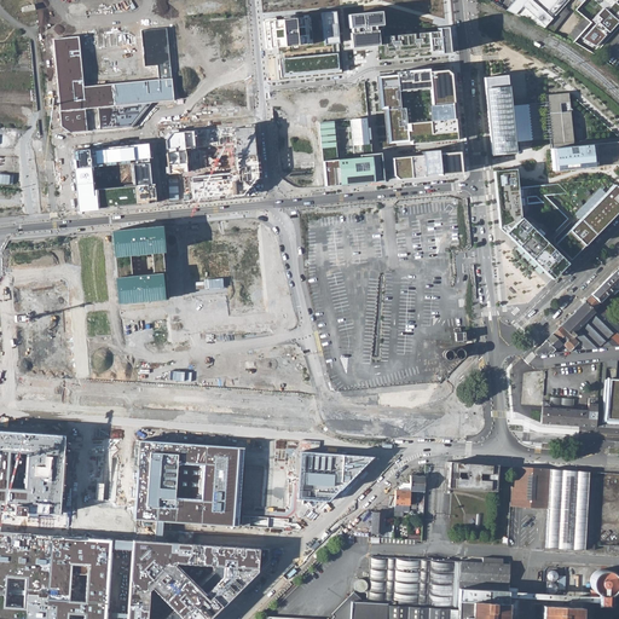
[(518,0),(509,10),(516,15),(519,11),(518,10),(524,4),(525,5),(528,0),(518,0)]
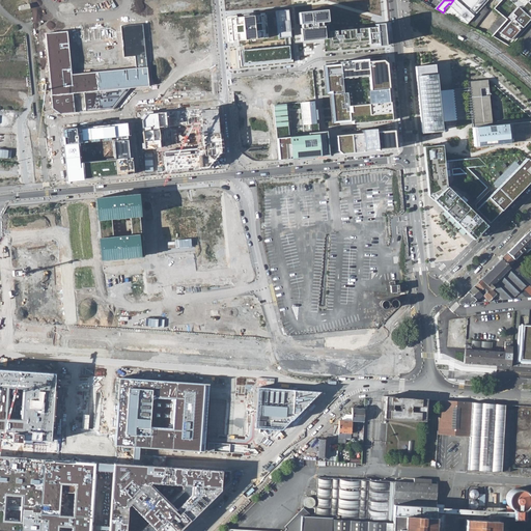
[(491,0),(453,0),(450,4),(449,3),(444,8),(445,9),(443,12),(469,25),(484,7),(490,1),(491,0)]
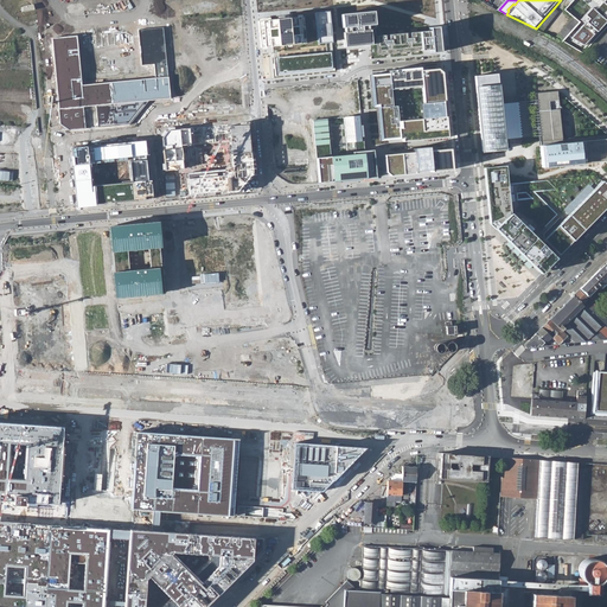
[(564,42),(582,52),(606,24),(606,19),(604,17),(606,12),(606,0),(574,0),(572,4),(566,11),(575,18),(580,23),(564,42)]
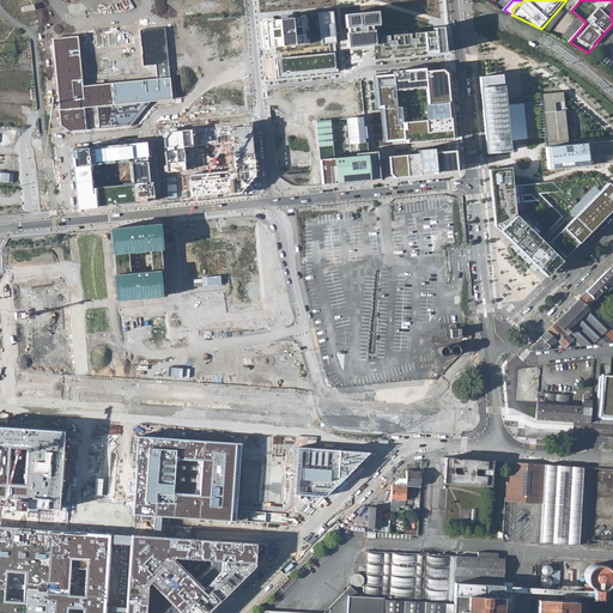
[(564,13),(560,10),(559,8),(541,29),(548,31),(564,13)]
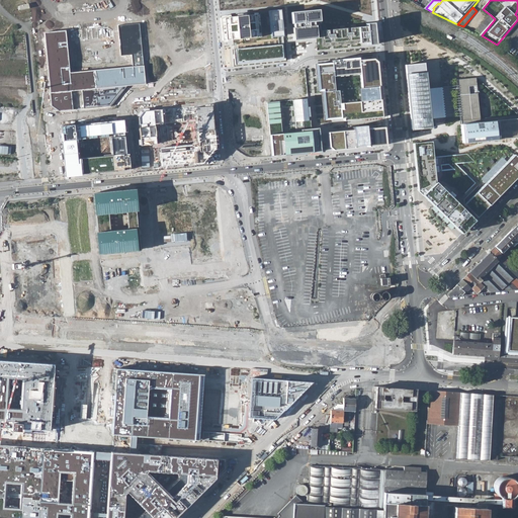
[(280,9),(269,10),(271,37),(278,36),(283,35),(280,9)]
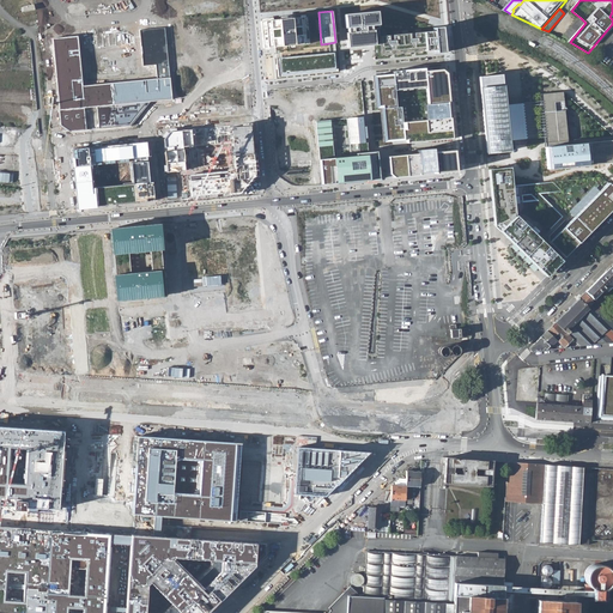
[(375,46),(381,44),(380,36),(377,12),(345,14),(347,48),(375,46)]
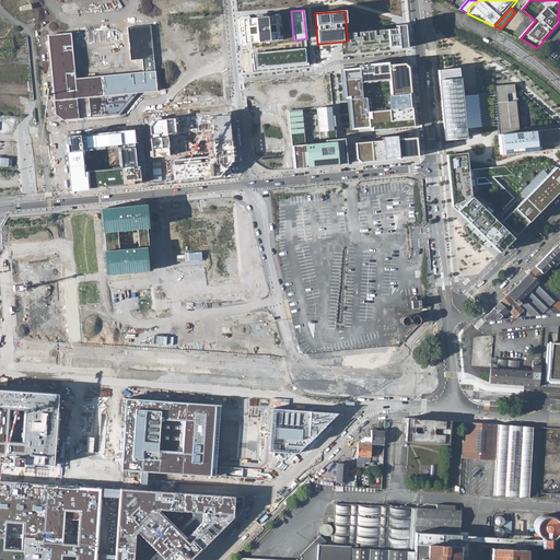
[(241,45),(282,39),(280,15),(238,20),(241,45)]
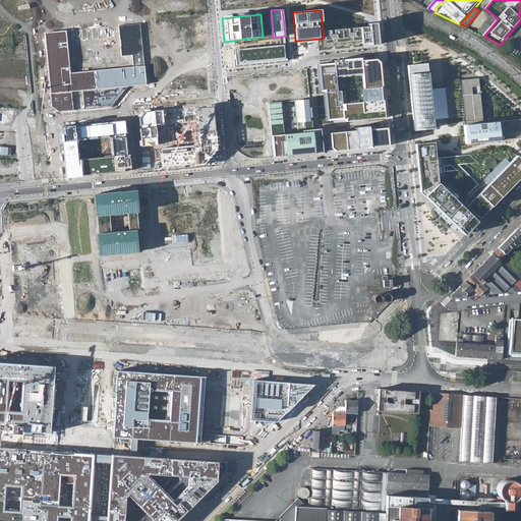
[(498,19),(494,15),(479,33),(484,36),(498,19)]
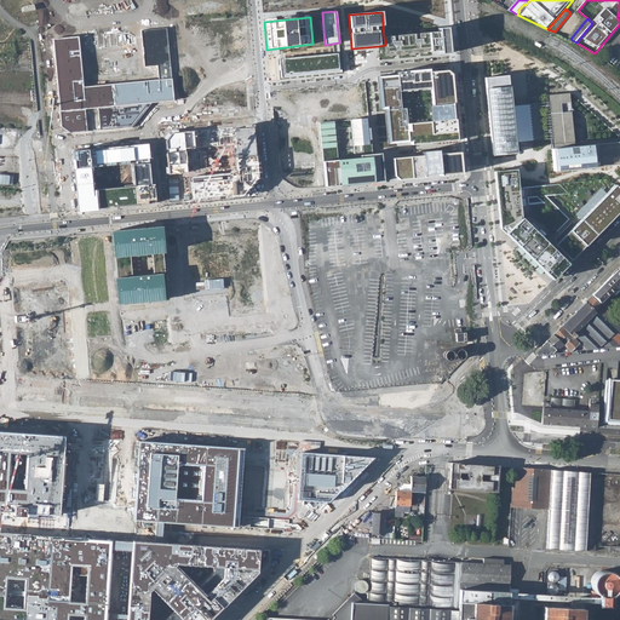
[(438,32),(428,33),(430,52),(440,51),(440,55),(449,53),(447,27),(438,28),(438,32)]
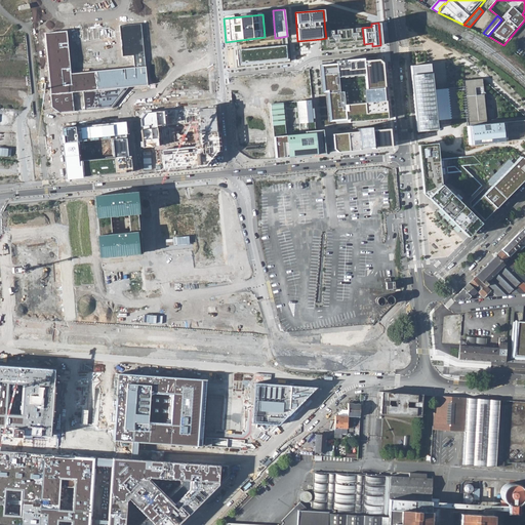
[(66,32),(45,34),(52,108),(61,113),(74,112),(73,93),(83,92),(85,111),(112,108),(129,87),(148,85),(142,24),(119,26),(120,31),(120,36),(123,56),(133,55),(134,68),(71,74),(67,42),(67,37),(66,32)]
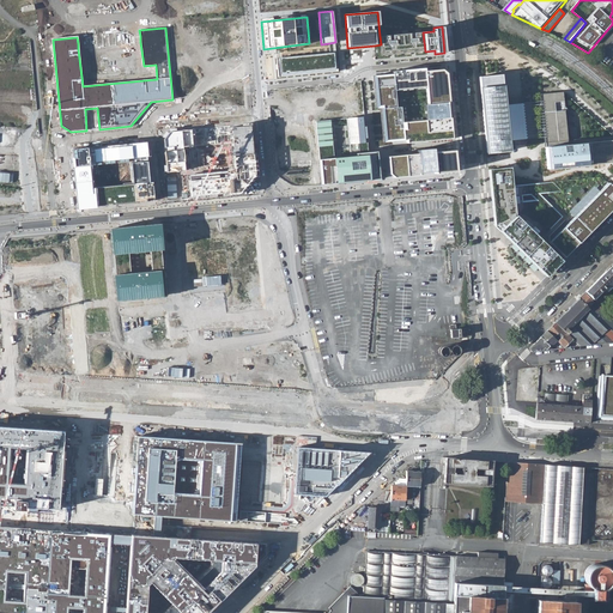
[(78,49),(140,42),(140,36),(134,37),(133,31),(84,36),(85,42),(78,43),(78,49)]
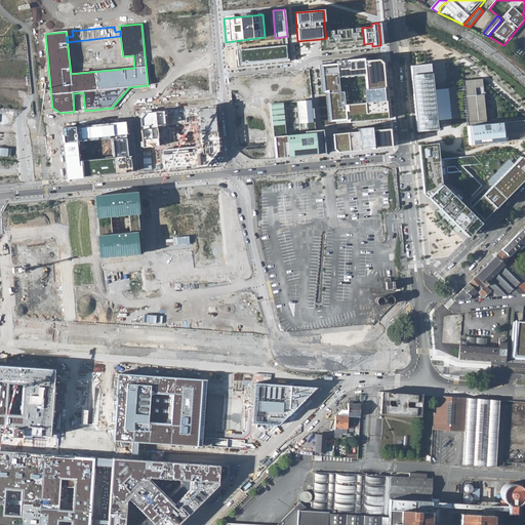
[(322,47),(364,44),(362,28),(325,31),(326,38),(321,39),(322,47)]
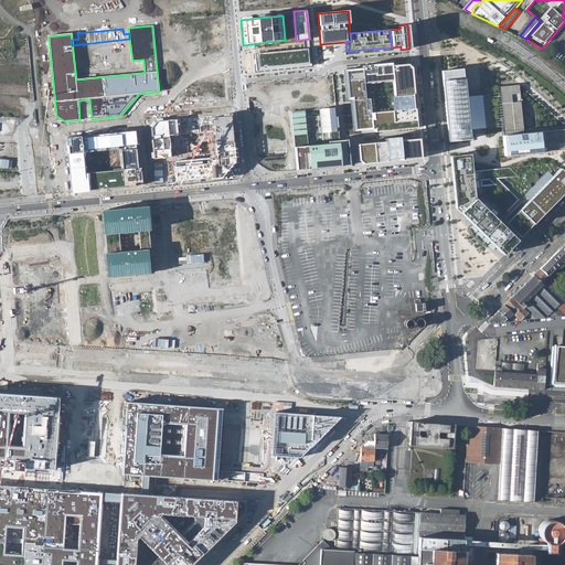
[(255,53),(257,72),(313,66),(312,44),(309,45),(304,45),(305,49),(255,53)]
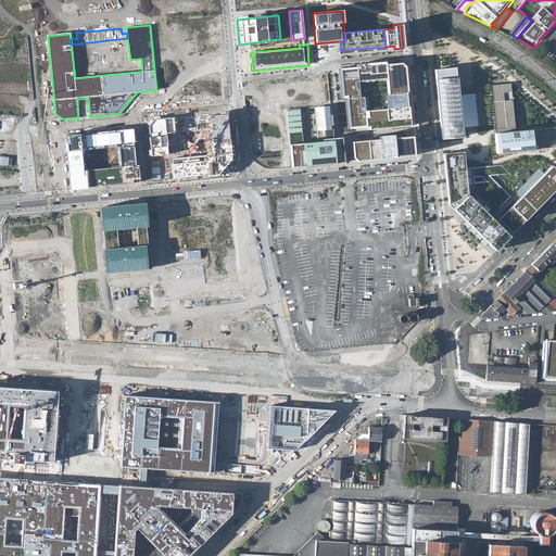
[(200,54),(161,59),(162,71),(202,67),(202,77),(201,77),(202,86),(167,89),(168,101),(192,99),(192,100),(203,99),(204,102),(225,100),(220,50),(200,52),(200,54)]
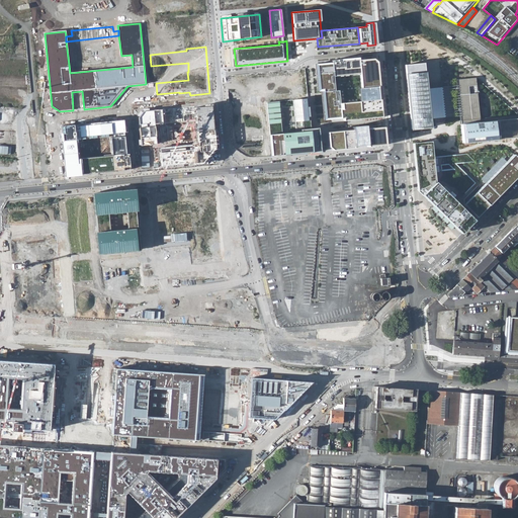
[(321,91),(324,122),(382,116),(377,62),(372,59),(359,60),(359,58),(331,60),(331,63),(315,64),(318,92),(321,91)]
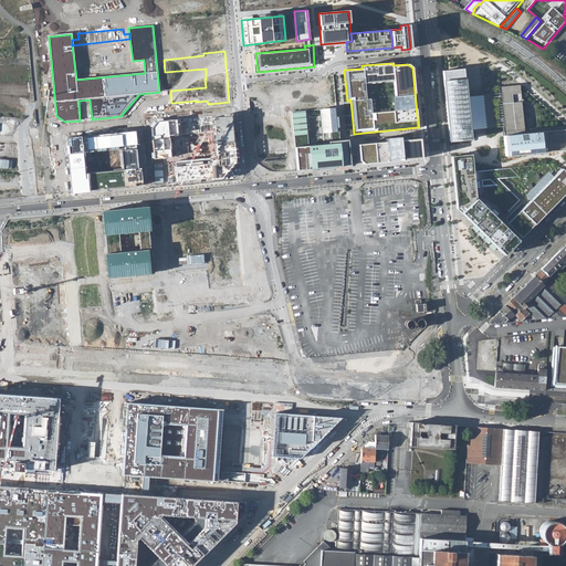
[(456,69),(443,70),(448,118),(450,142),(462,140),(474,139),(473,128),(470,91),(468,67),(456,69)]
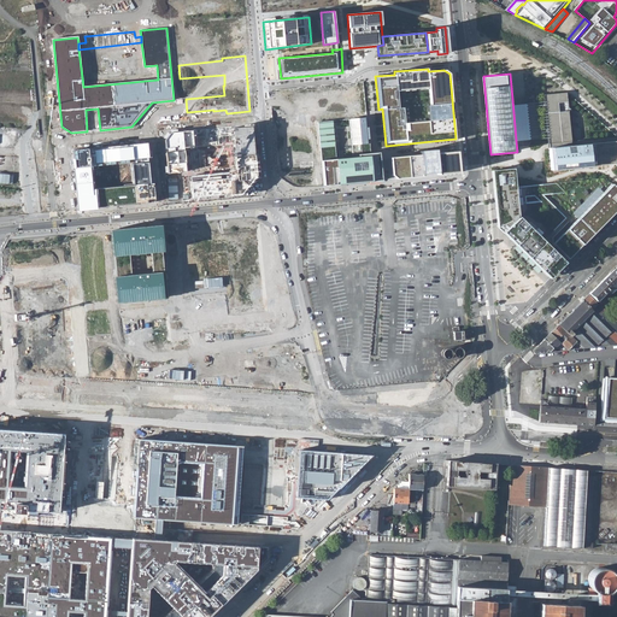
[(352,118),(368,117),(364,82),(269,90),(277,174),(295,188),(324,186),(322,165),(300,166),(298,164),(293,124),(299,124),(299,119),(352,115),(352,118)]
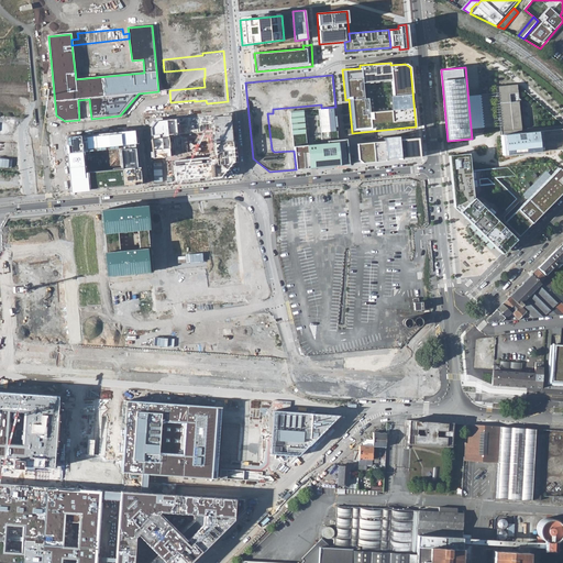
[(518,85),(496,87),(499,124),(500,129),(503,156),(522,154),(536,153),(556,150),(560,150),(562,150),(562,151),(562,128),(522,132),(518,85)]
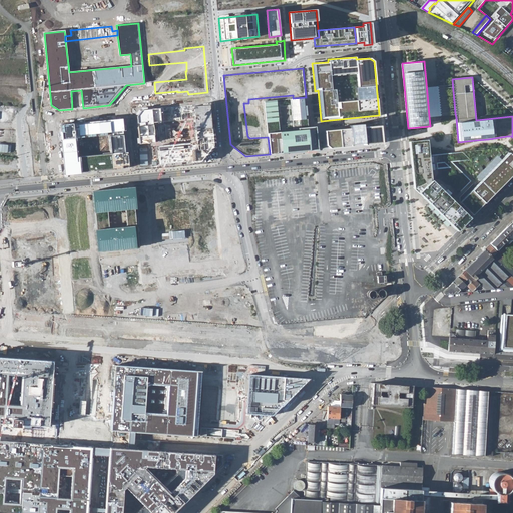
[(447,83),(438,84),(441,117),(450,116),(447,83)]
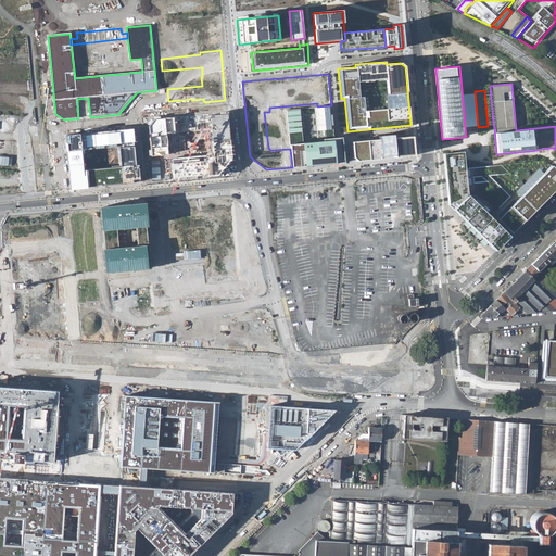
[(314,108),(317,140),(335,138),(331,105),(317,106),(314,108)]
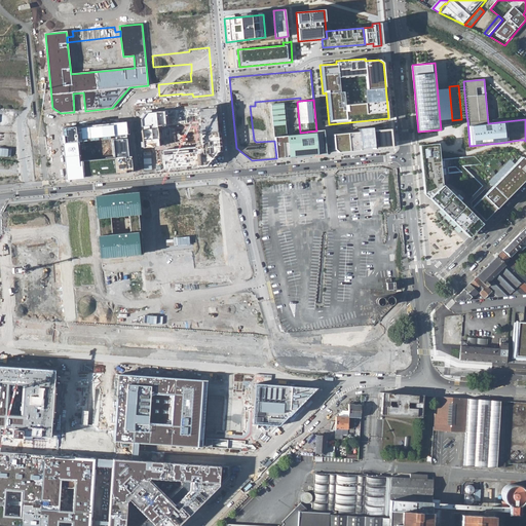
[(271,104),(274,135),(287,134),(284,103),(271,104)]
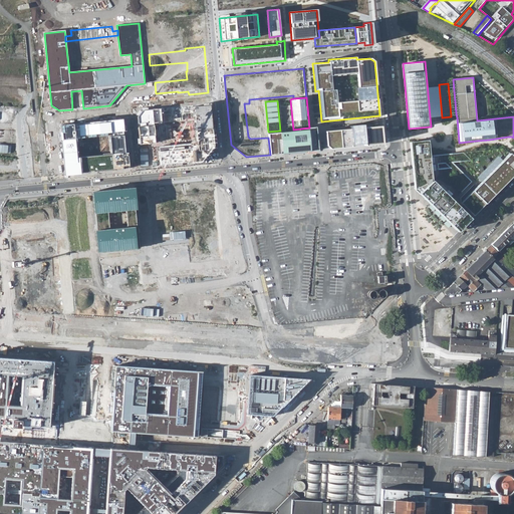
[(141,108),(135,115),(140,167),(201,162),(214,147),(209,103),(199,104),(199,102),(141,108)]
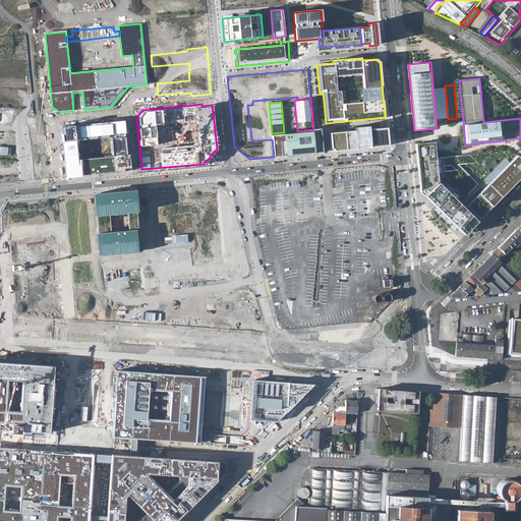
[(124,121),(61,126),(65,176),(131,170),(129,155),(126,155),(124,121)]
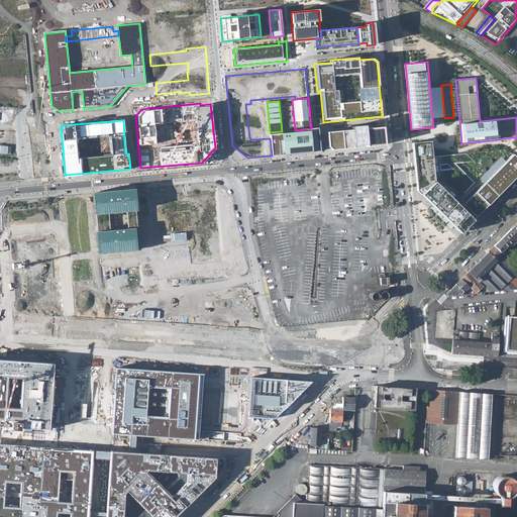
[(384,145),(383,127),(365,128),(365,125),(351,126),(351,130),(326,132),(327,146),(331,149),(384,145)]
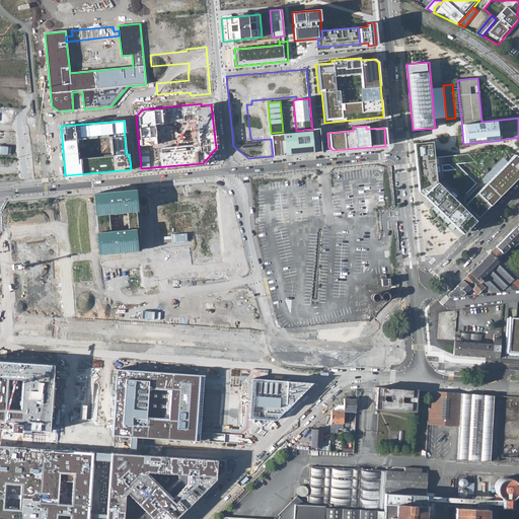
[(318,129),(312,129),(296,131),(283,132),(271,133),(271,139),(273,156),(320,151),(318,129)]
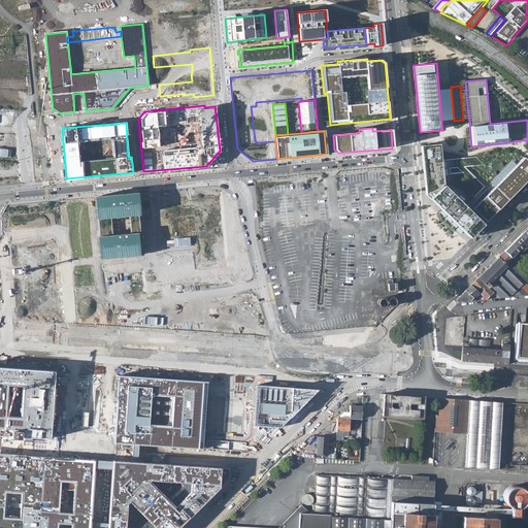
[(482,227),(484,225),(470,211),(444,186),(441,160),(439,144),(436,144),(421,146),(425,195),(430,199),(470,238),(482,227)]
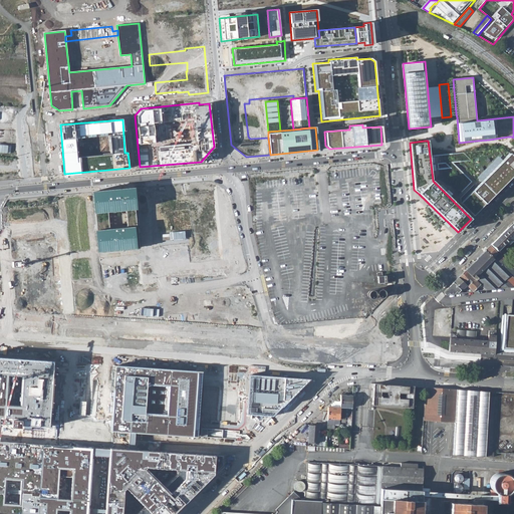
[(463,153),(430,156),(433,181),(458,206),(477,187),(471,182),(452,162),(471,161),(463,153)]
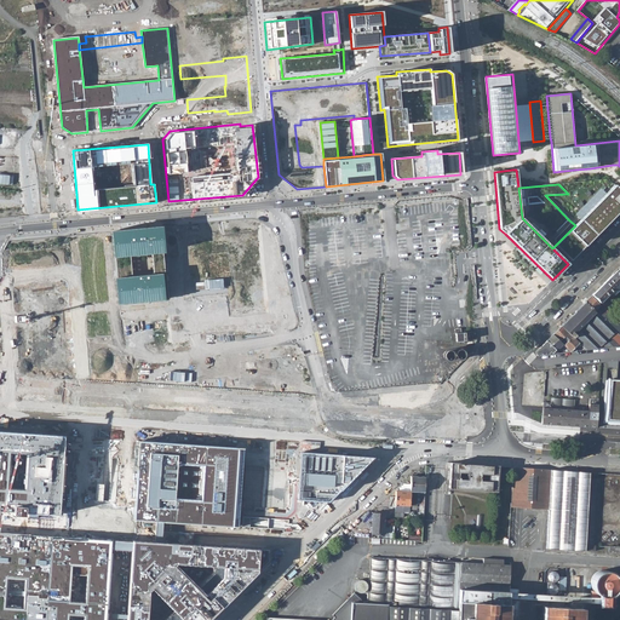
[(552,248),(568,264),(592,239),(596,235),(602,229),(604,227),(619,210),(619,189),(615,185),(575,225),(552,248)]
